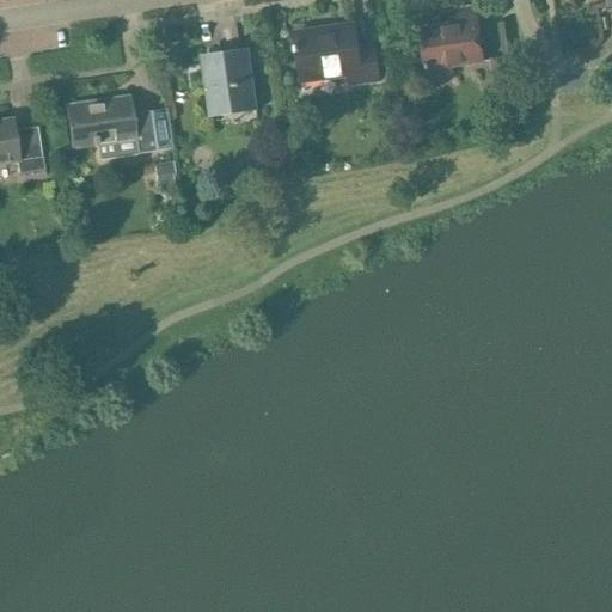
[(484,62),(476,5),(447,8),(450,26),(421,31),(427,71),(484,62)]
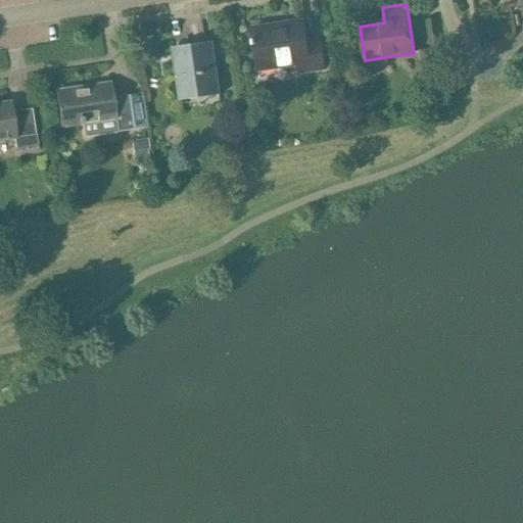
[(276,32),(275,27),(252,30),(258,70),(308,63),(310,72),(325,69),(321,40),(305,42),(303,29),(276,32)]
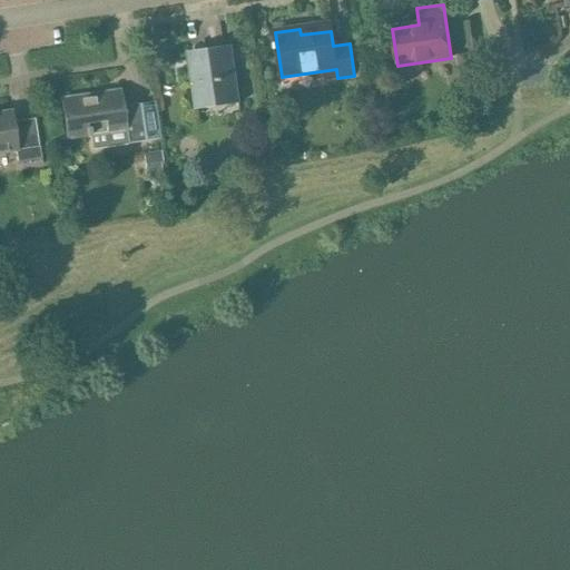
[(233,47),(188,53),(195,104),(196,109),(241,102),(239,97),(233,47)]
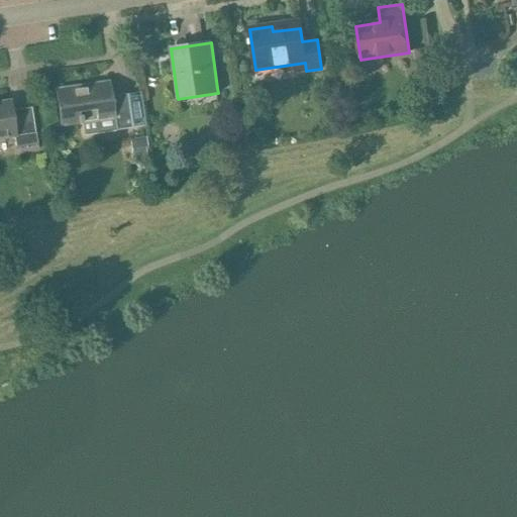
[(433,79),(429,48),(414,50),(419,81),(433,79)]
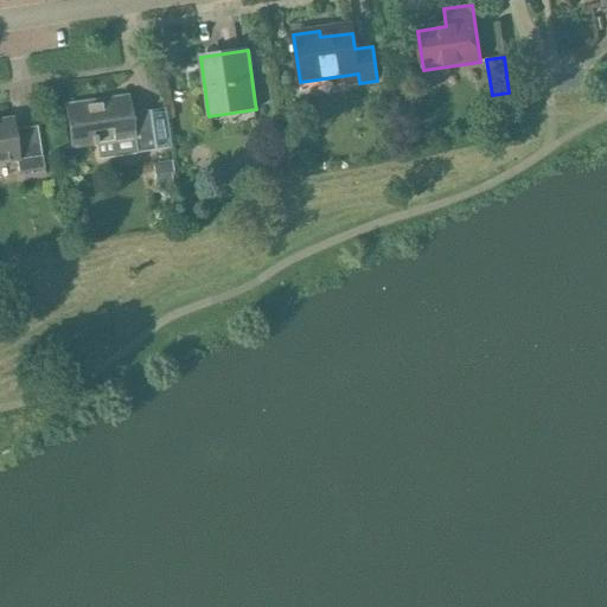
[(128,96),(66,106),(74,147),(96,145),(134,139),(136,154),(157,151),(152,112),(149,112),(131,114),(128,96)]
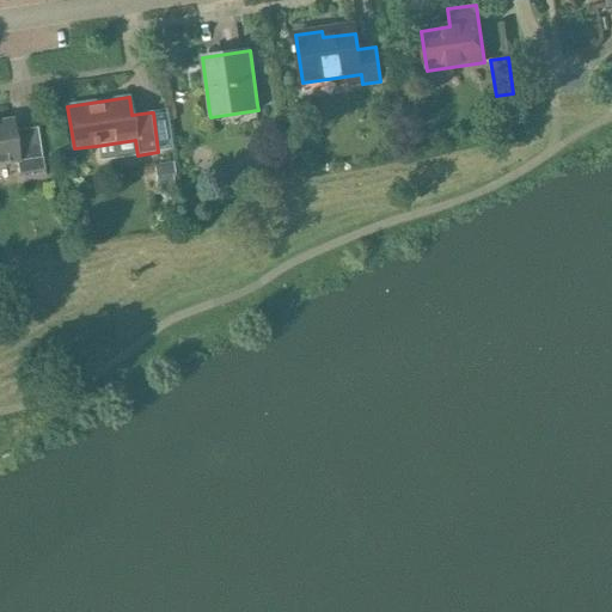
[(14,129),(12,118),(0,120),(0,164),(18,161),(20,175),(46,171),(38,126),(14,129)]
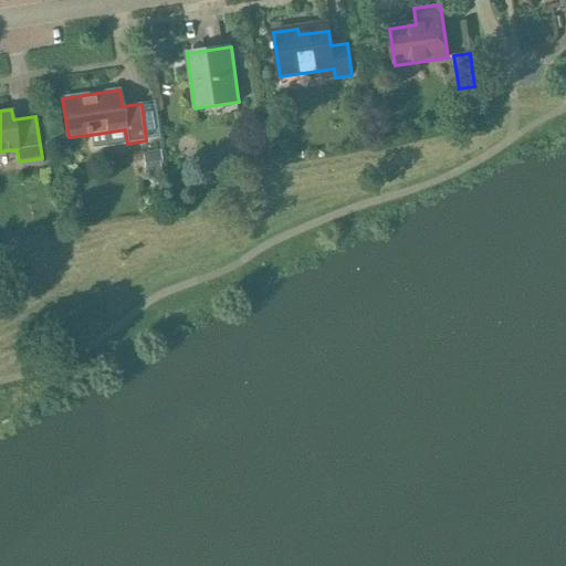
[(163,149),(146,150),(147,170),(164,169),(163,149)]
